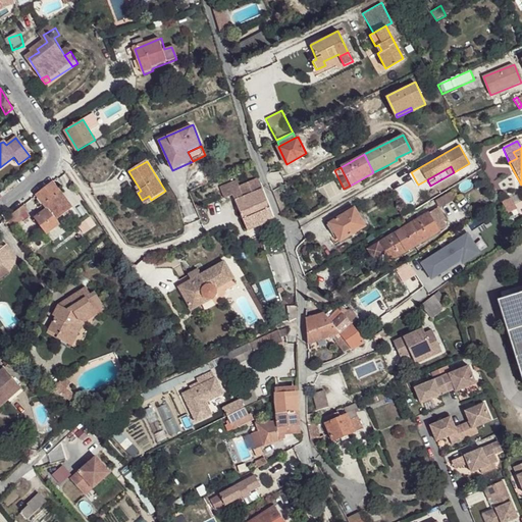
[(275,220),(258,178),(240,187),(238,180),(220,188),(225,199),(233,195),(248,230),(275,220)]
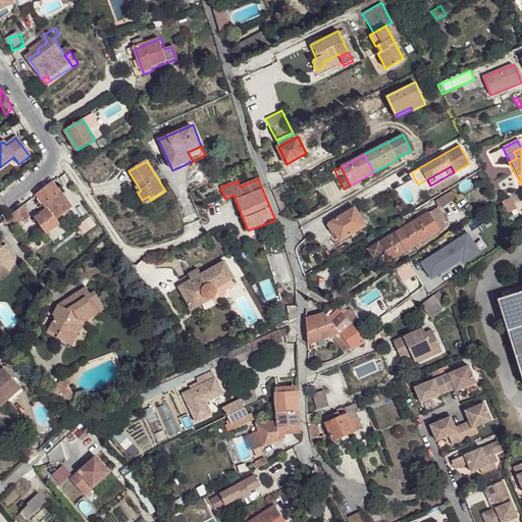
[(53,183),(37,195),(44,204),(47,209),(56,219),(71,208),(53,183)]
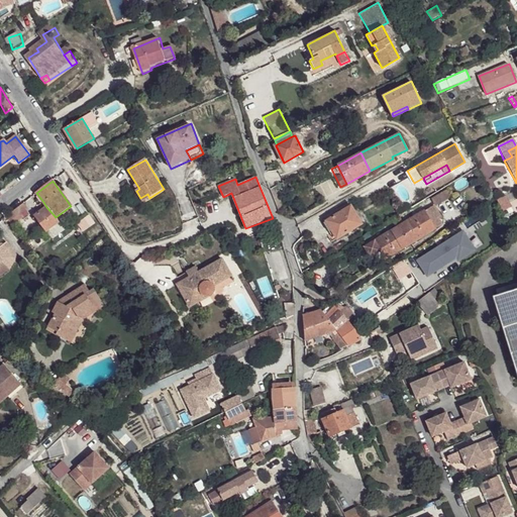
[(270,190),(279,214),(284,211),(275,187),(270,190)]
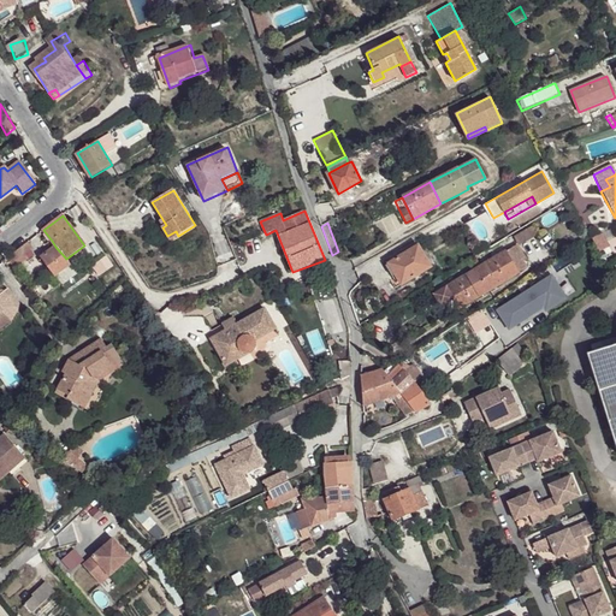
[(28,242),(6,259),(11,265),(33,248),(28,242)]
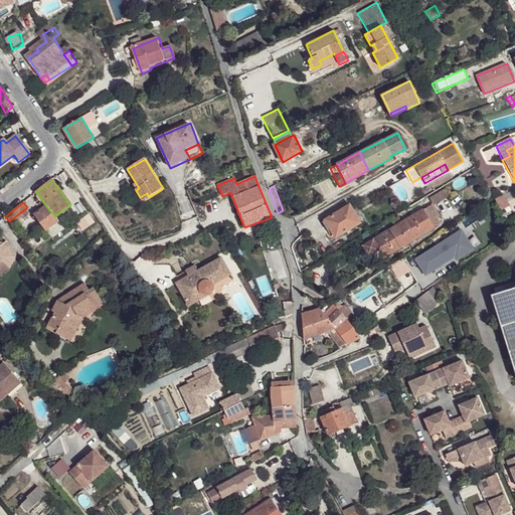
[(349,205),(325,220),(331,229),(335,237),(359,222),(349,205)]
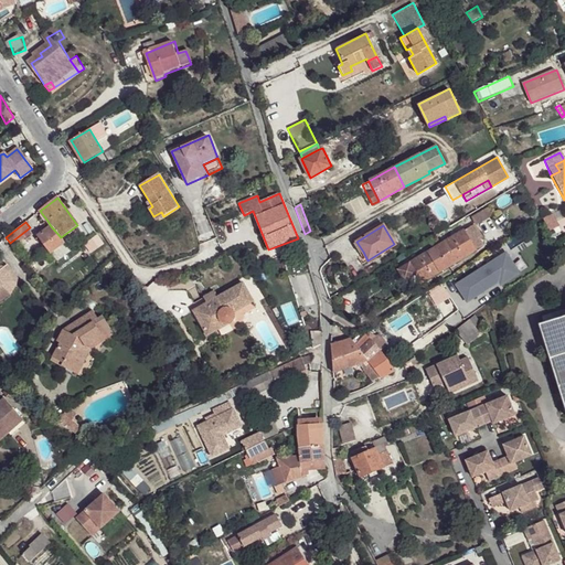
[(64,242),(61,237),(51,226),(40,235),(39,236),(51,253),(64,242)]
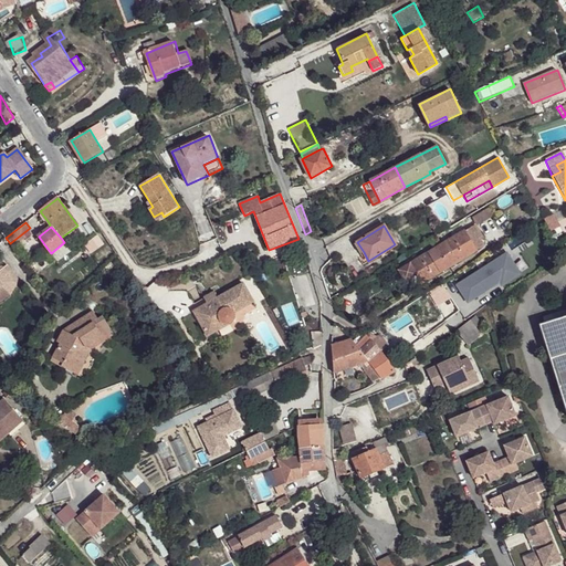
[(474,234),(470,228),(428,253),(440,272),(482,248),(474,234)]
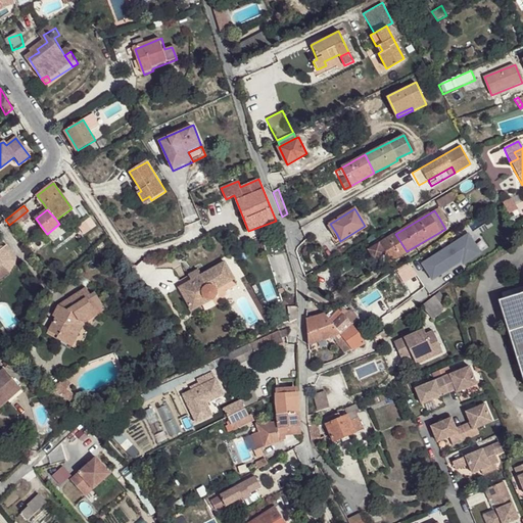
[(94,218),(80,229),(86,238),(100,227),(94,218)]
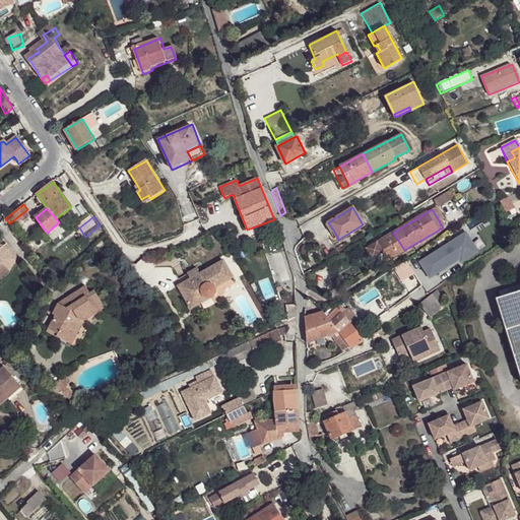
[(377,243),(387,260),(404,250),(393,233),(377,243)]
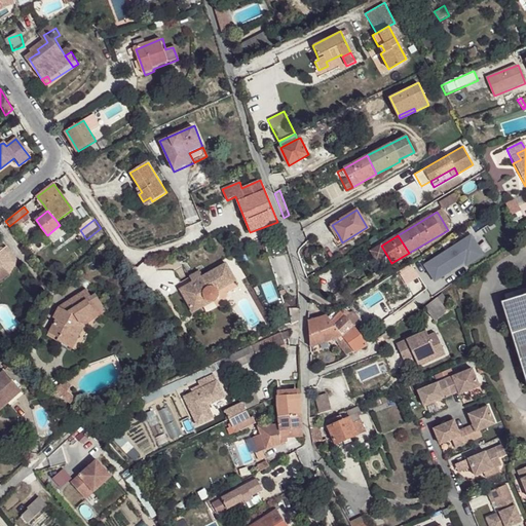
[(472,236),(424,266),(435,282),(464,263),(466,266),(483,256),(472,236)]
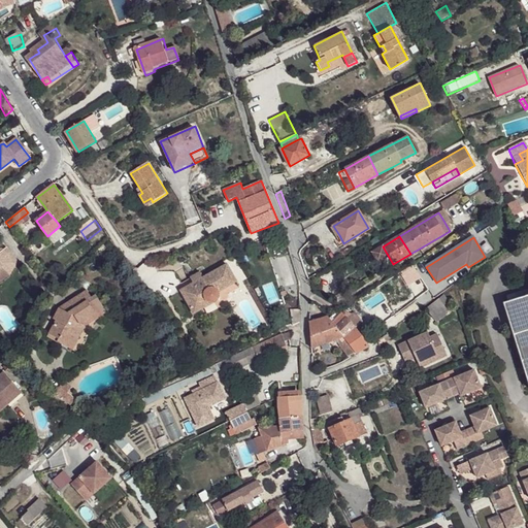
[(0,271),(5,267),(13,277),(17,265),(15,259),(5,245),(1,249),(0,250),(0,271)]
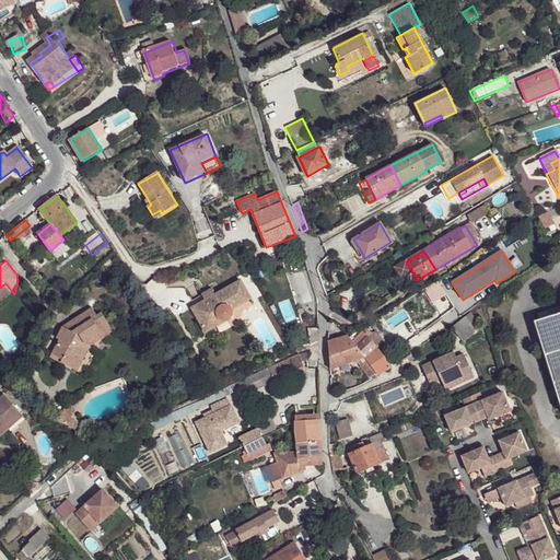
[(417,280),(406,261),(395,268),(401,279),(406,276),(411,283),(417,280)]
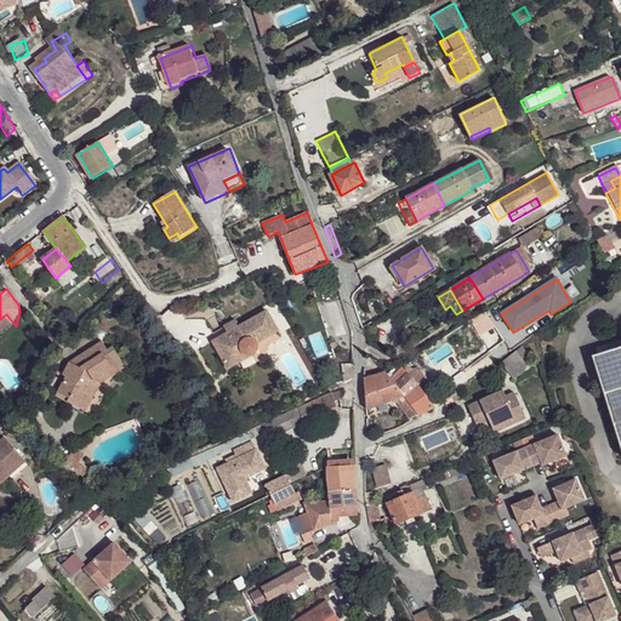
[(240,320),(212,337),(228,364),(251,351),(254,347),(255,345),(256,342),(255,337),(277,325),(265,307),(240,320)]
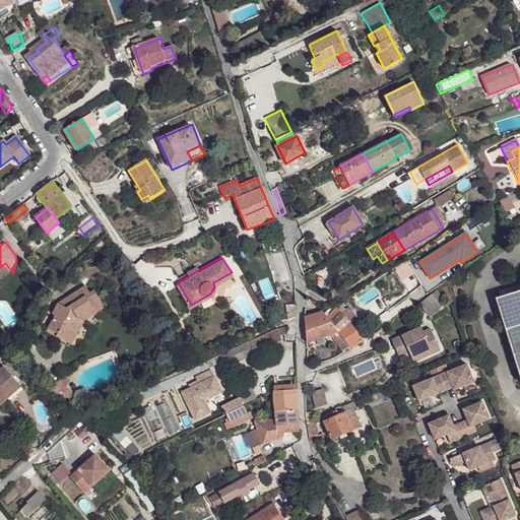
[(177,279),(178,282),(201,268),(198,264),(187,270),(188,272),(177,279)]
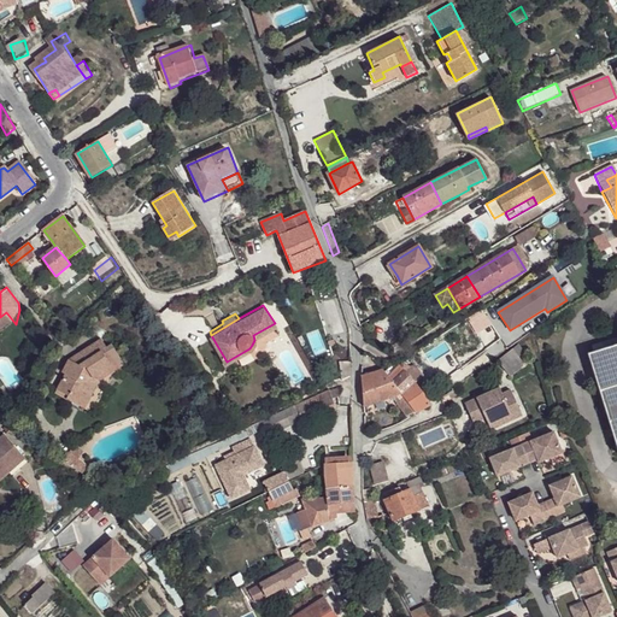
[(278,330),(275,323),(253,335),(263,340),(278,330)]
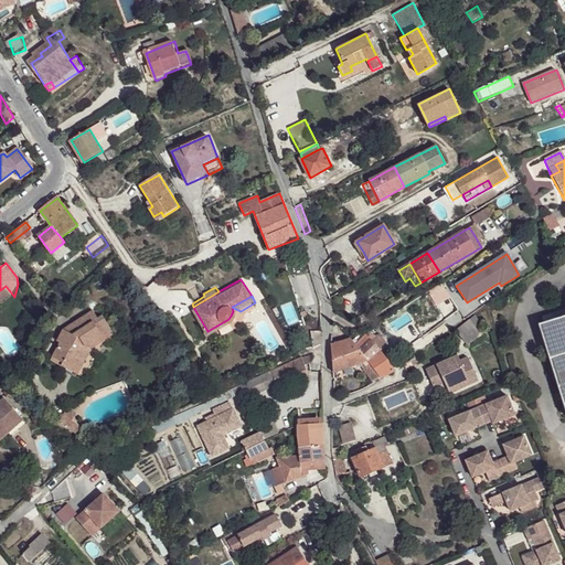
[(231,316),(228,319),(208,331),(205,332),(211,340),(246,319),(241,311),(232,307),(233,311),(232,313),(231,316)]
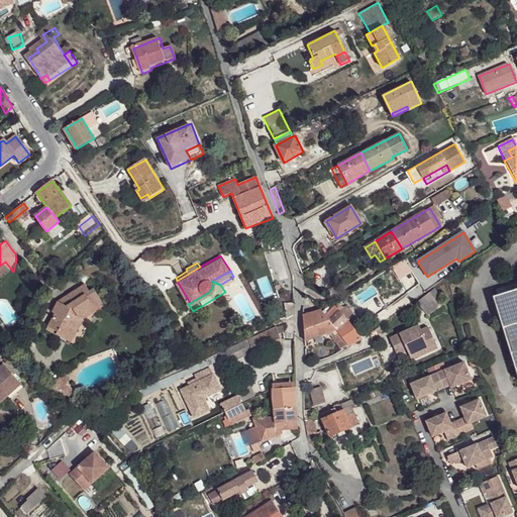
[(516,287),(493,294),(516,373),(516,287)]
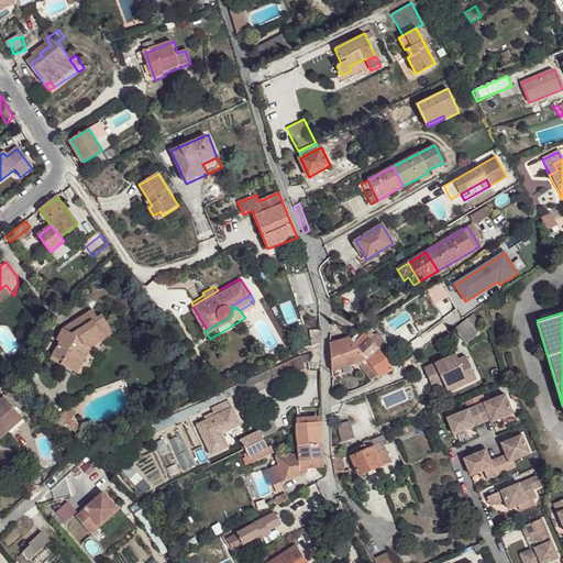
[(461,334),(472,327),(477,322),(472,316),(455,327),(461,334)]
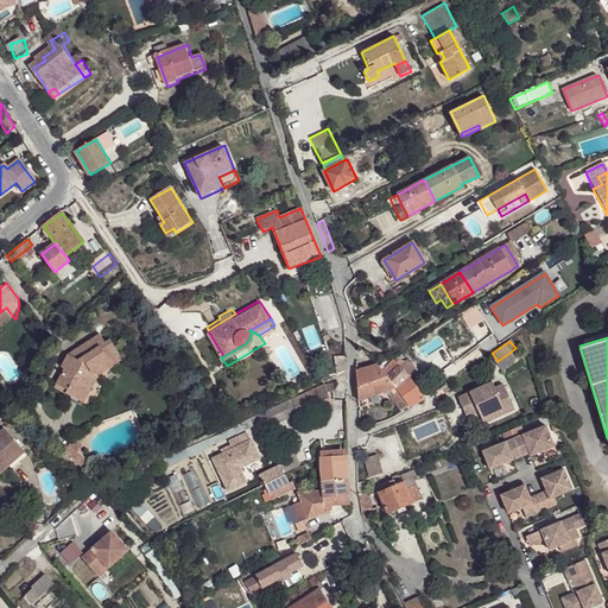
[(108,385),(109,382),(111,380),(127,371),(115,348),(109,350),(105,342),(88,350),(73,359),(65,372),(68,373),(57,391),(86,406),(100,380),(108,385)]
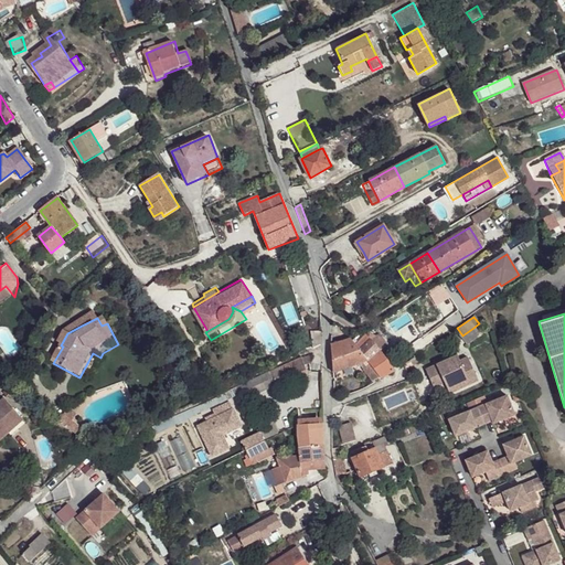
[(479,334),(473,328),(462,336),(468,343),(479,334)]
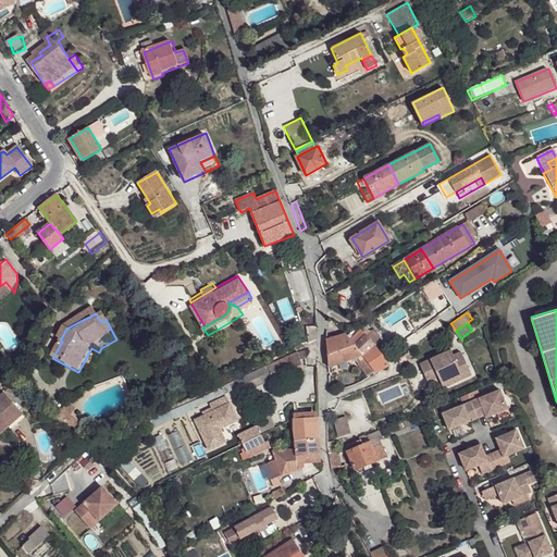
[(401,339),(409,350),(426,337),(419,326),(401,339)]
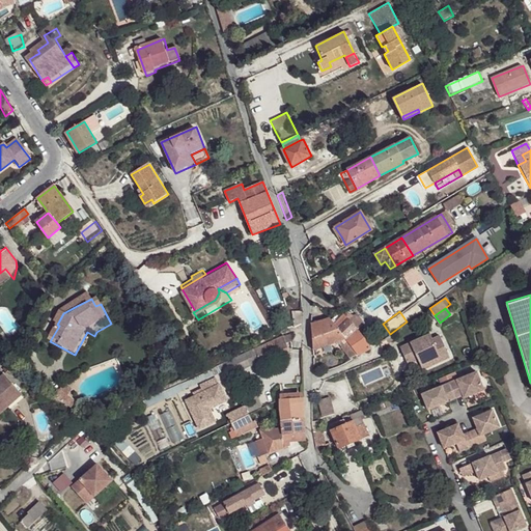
[(355,313),(347,319),(357,330),(362,326),(364,324),(355,313)]
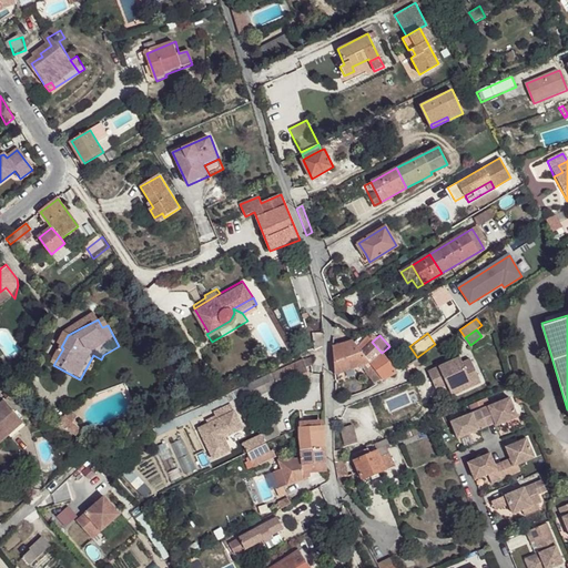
[(362,352),(354,343),(353,342),(333,346),(335,375),(369,363),(362,352)]
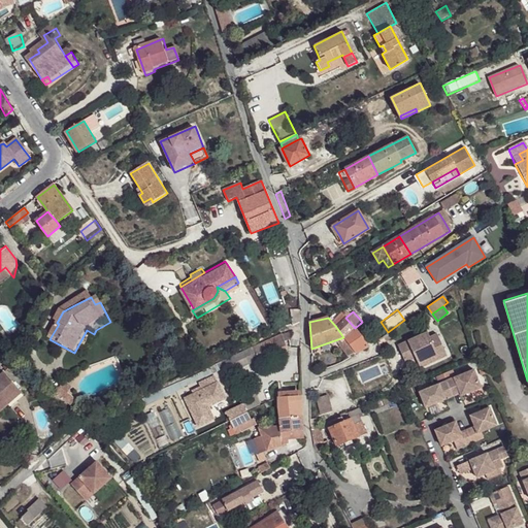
[(356,353),(356,354),(368,347),(362,337),(355,328),(345,318),(336,327),(343,337),(347,340),(356,353)]
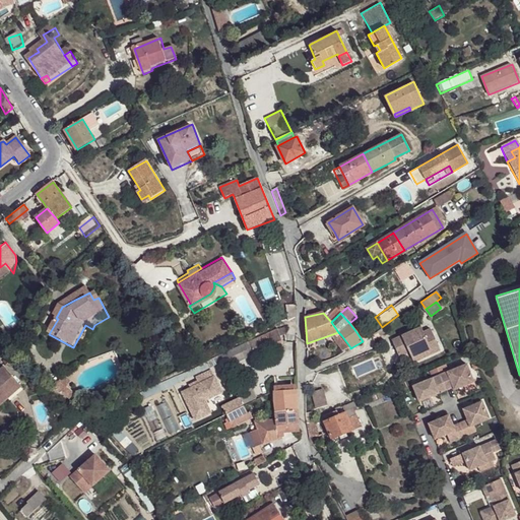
[(349,323),(356,332),(363,327),(354,319),(349,323)]
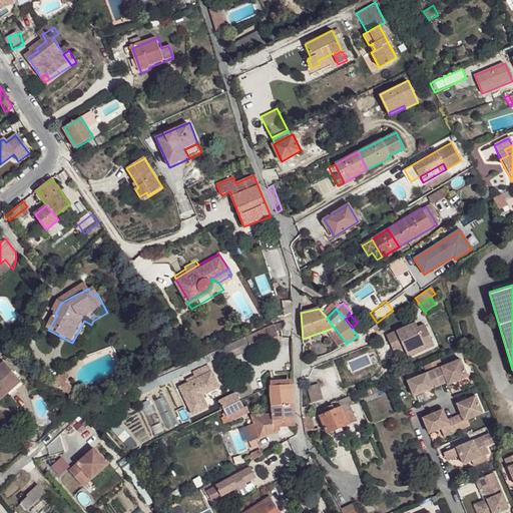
[(84,321),(72,343),(78,347),(91,325),(84,321)]
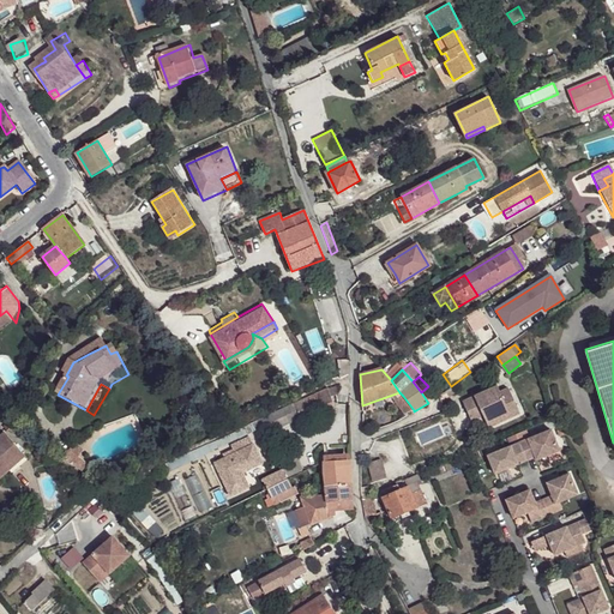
[(485,421),(515,407),(506,389),(499,391),(495,386),(464,399),(476,425),(481,422),(485,421)]
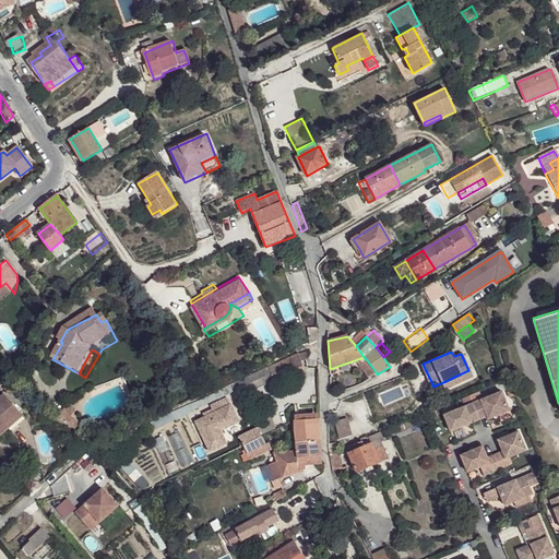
[(302,353),(266,368),(270,377),(272,376),(289,368),(301,363),(306,360),(302,353)]
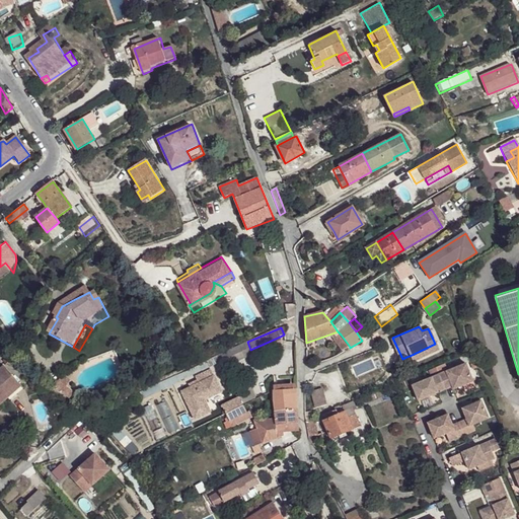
[(341,335),(335,340),(344,352),(350,347),(341,335)]
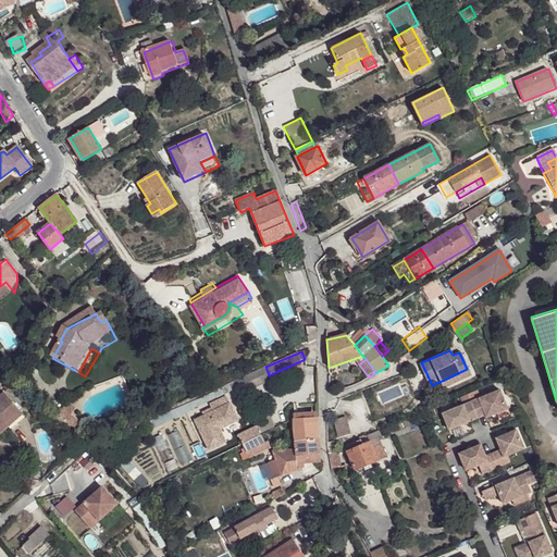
[(302,367),(300,361),(288,367),(294,379),(304,375),(302,367)]
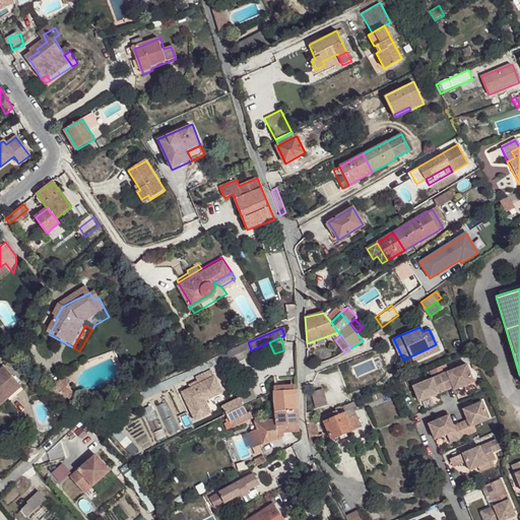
[(274,353),(269,342),(253,349),(258,361),(274,353)]
